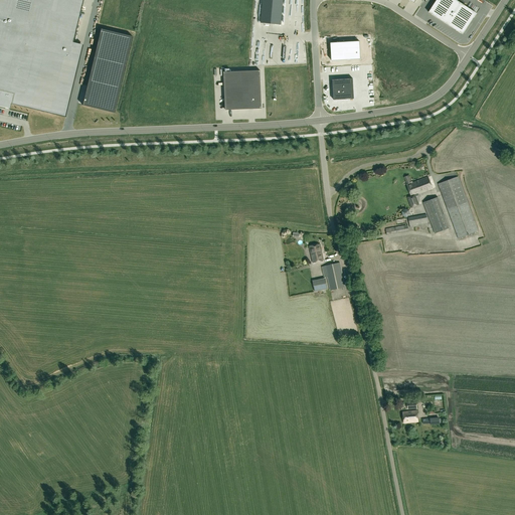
[(0,0),(0,106),(5,108),(10,109),(11,104),(28,108),(55,115),(65,117),(82,45),(73,42),(83,0),(0,0)]
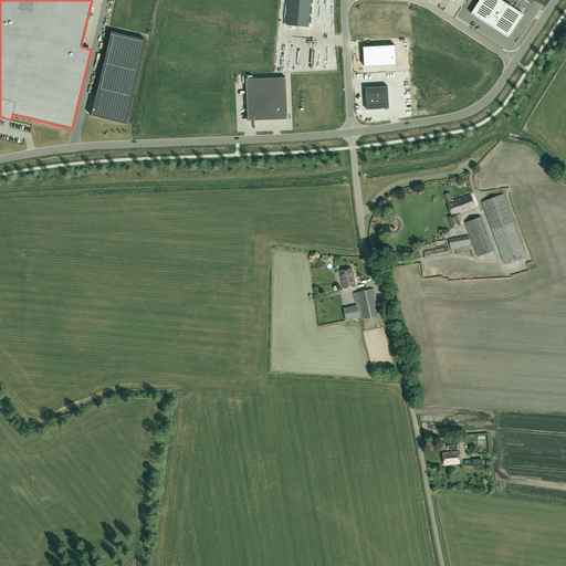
[(289,0),(286,25),(308,27),(311,0),(289,0)]
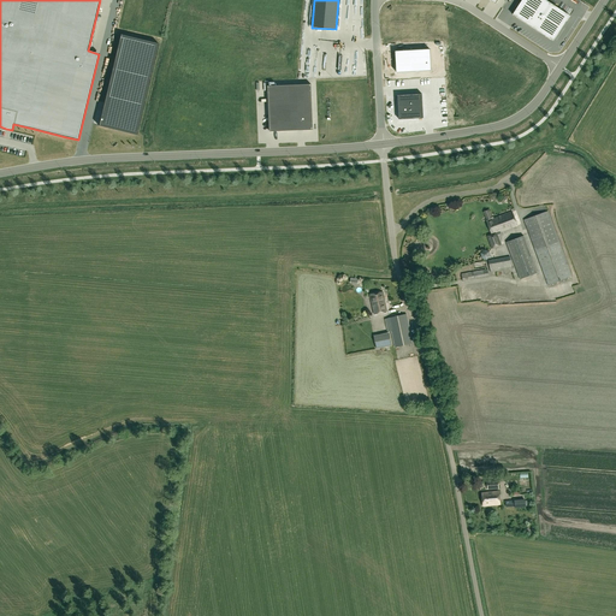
[(545,0),(522,0),(513,15),(554,41),(570,16),(545,0)]
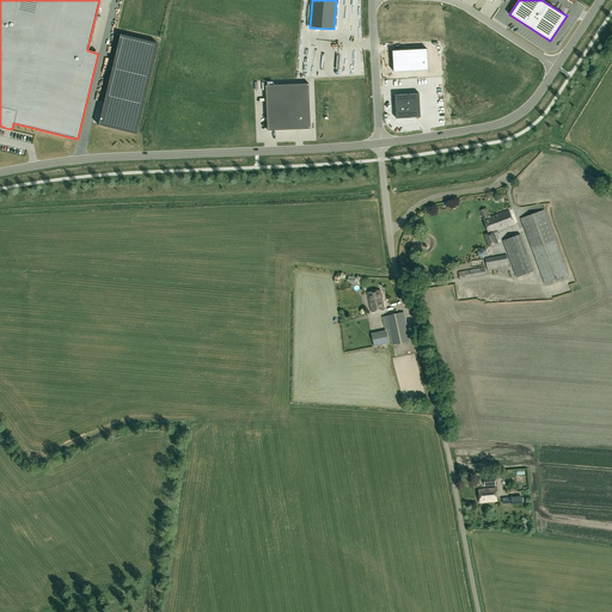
[(120,35),(98,124),(136,134),(158,44),(120,35)]
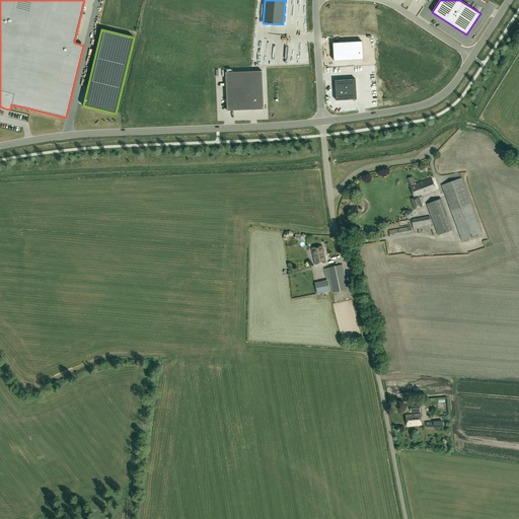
[(334,44),(334,53),(363,51),(362,42),(334,44)]
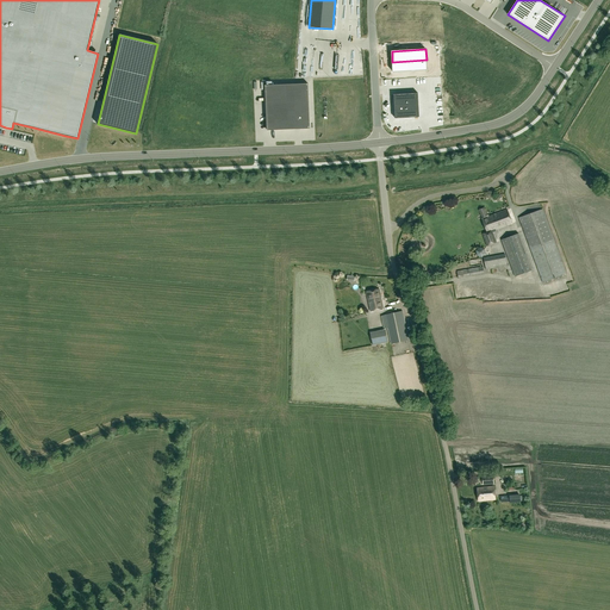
[(428,70),(427,60),(392,62),(393,72),(428,70)]
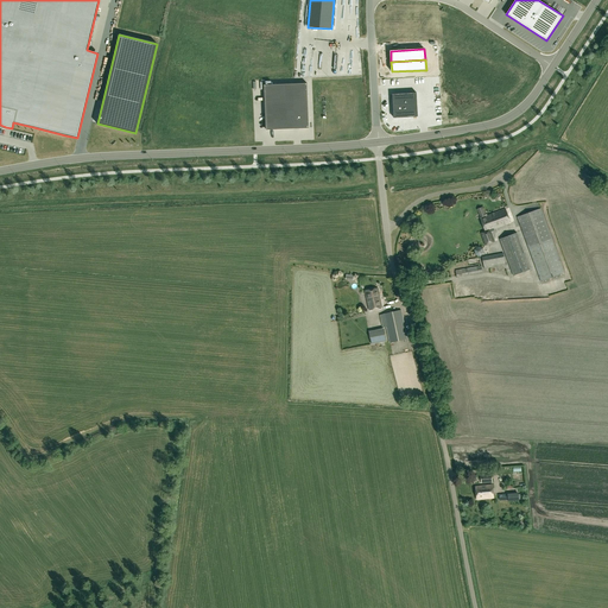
[(308,83),(265,86),(266,130),(309,128),(308,83)]
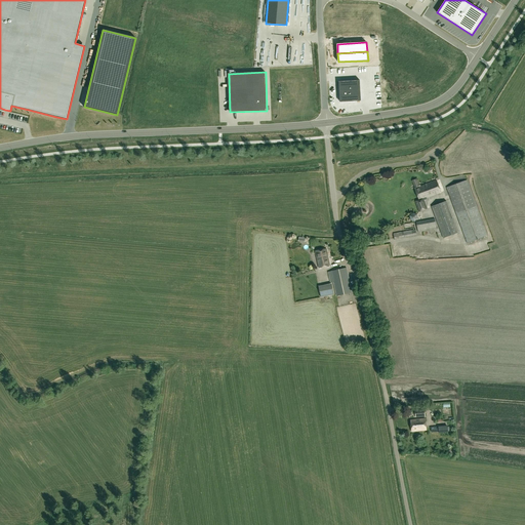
[(361,101),(360,80),(339,81),(340,102),(361,101)]
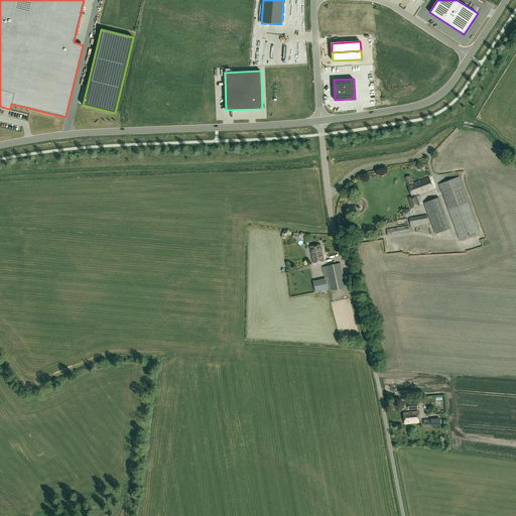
[(418,206),(414,196),(433,188),(429,177),(413,183),(412,180),(411,180),(409,175),(405,177),(408,184),(407,185),(411,197),(408,198),(412,208),(418,206)]
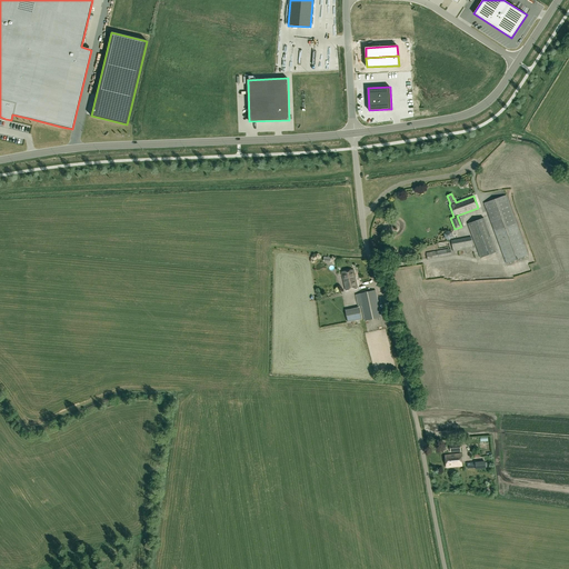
[(485,203),(507,263),(529,256),(507,196),(485,203)]
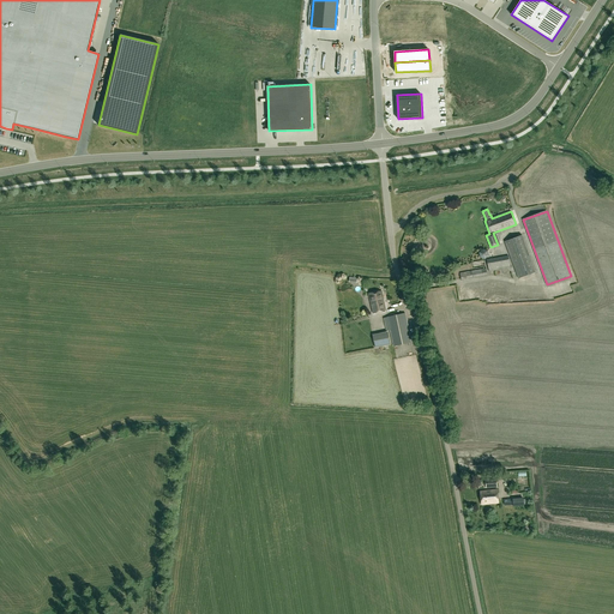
[(505,241),(518,278),(536,272),(522,235),(505,241)]
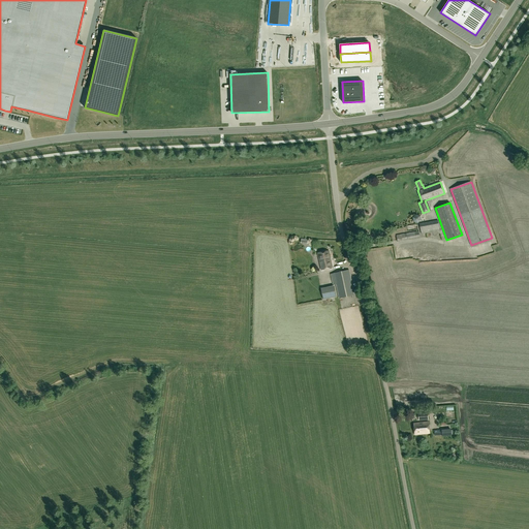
[(413,222),(418,223),(421,220),(419,216),(416,214),(412,217),(413,222)]
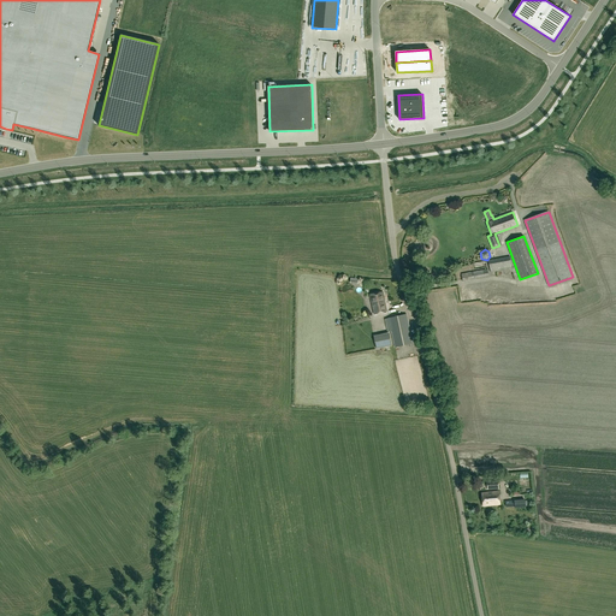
[(510,256),(489,260),(491,273),(513,268),(510,256)]
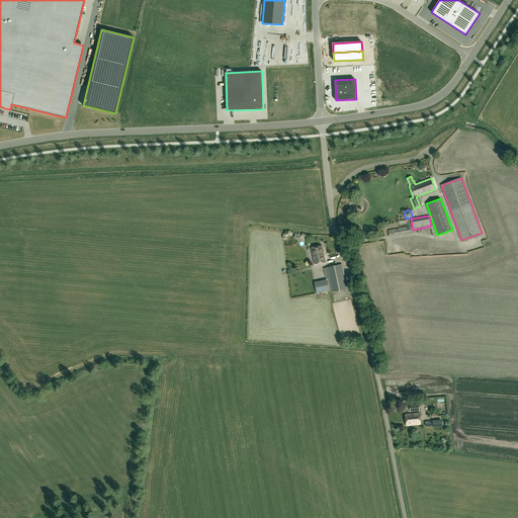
[(410,227),(389,231),(390,236),(411,232),(410,227)]
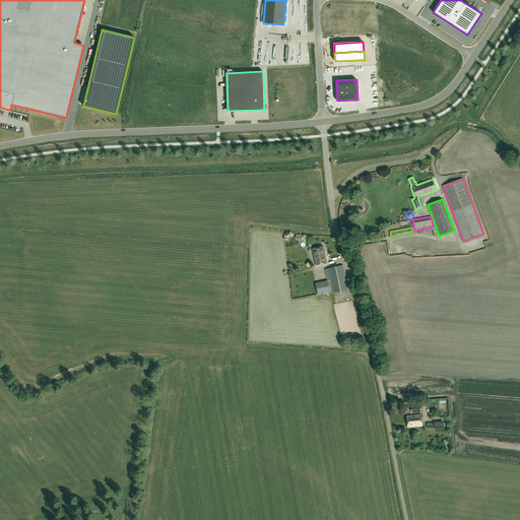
[(327,263),(323,247),(312,249),(316,265),(327,263)]
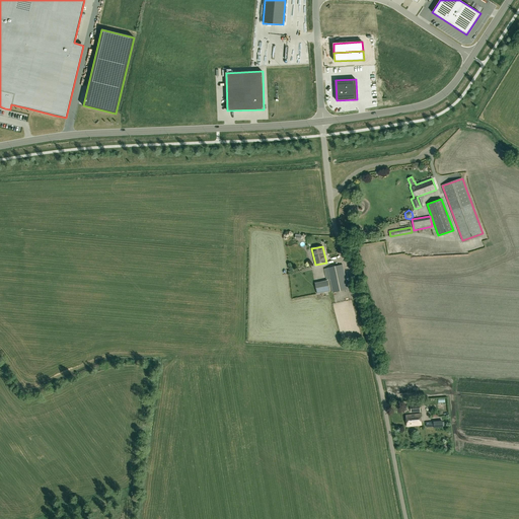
[(324,269),(325,274),(328,273),(332,293),(348,290),(343,265),(324,269)]
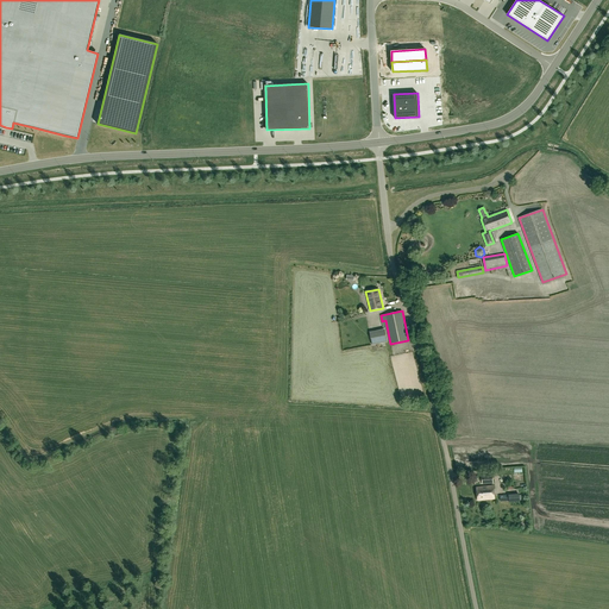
[(388,341),(385,331),(370,334),(372,345),(388,341)]
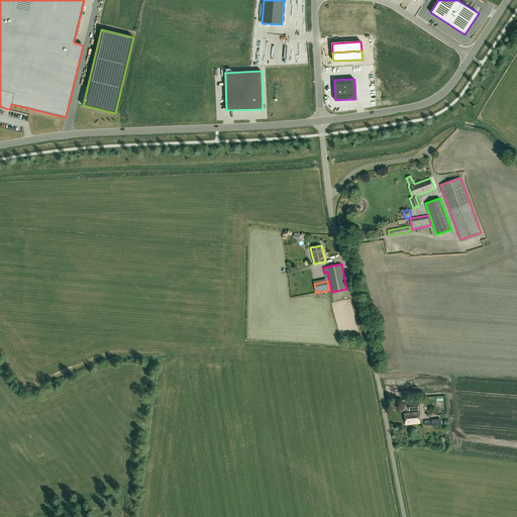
[(406,425),(420,423),(419,412),(405,414),(406,425)]
